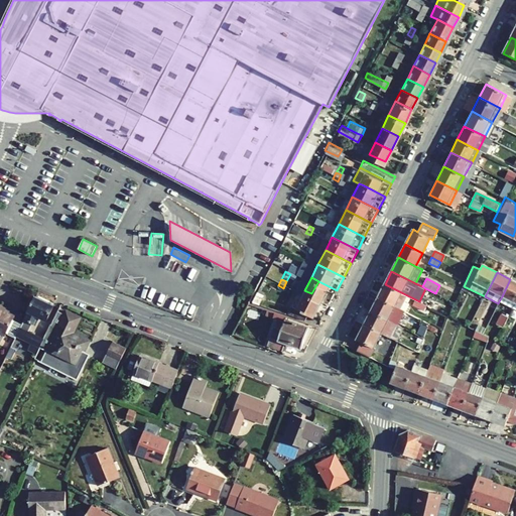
[(515,301),(515,281),(510,279),(502,296),(515,303),(515,301)]
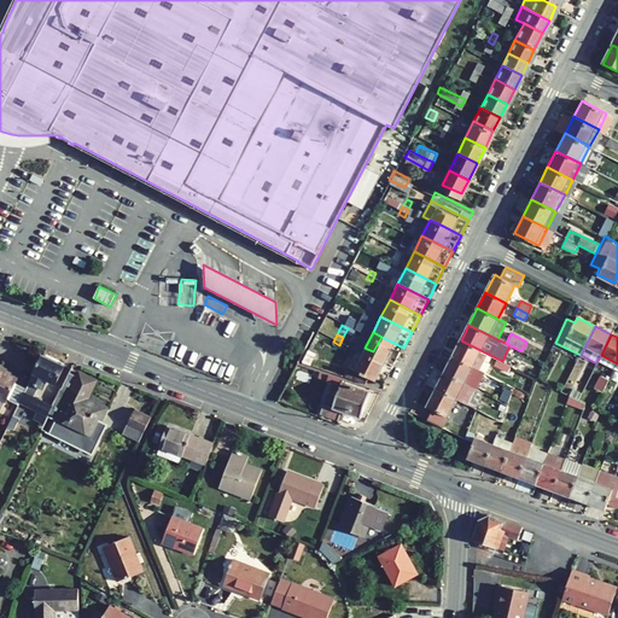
[(382,337),(373,351),(396,362),(403,348),(382,337)]
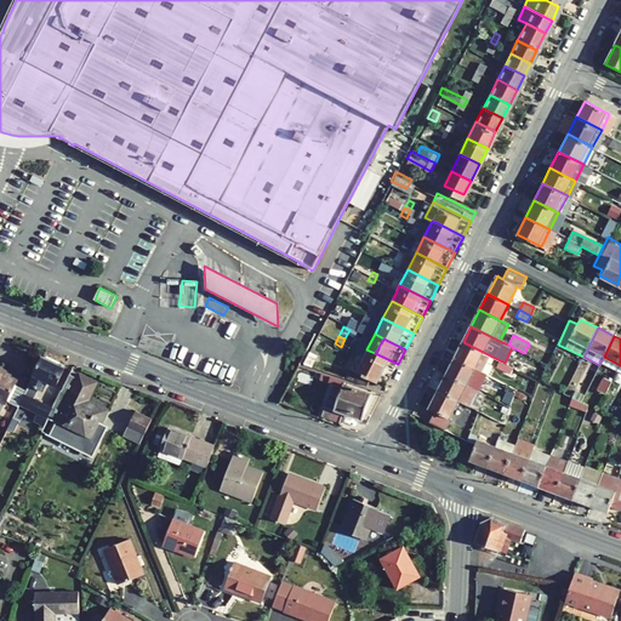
[(455,358),(482,372),(490,355),(463,342),(455,358)]
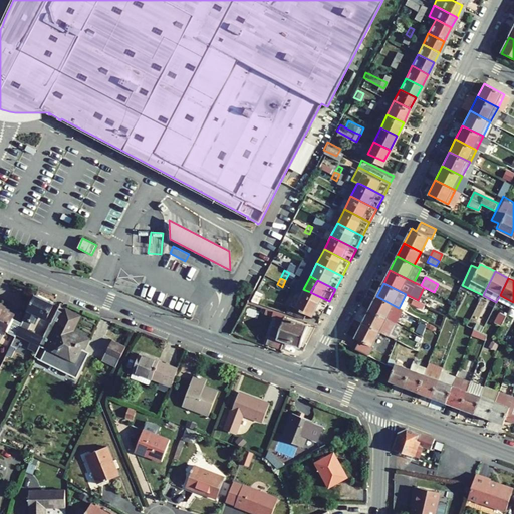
[(305,290),(295,309),(311,317),(314,311),(322,316),(329,301),(310,292),(305,290)]
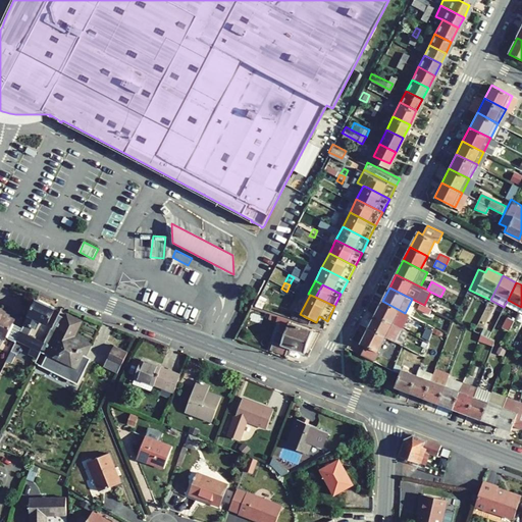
[(16,340),(31,347),(41,352),(45,344),(29,335),(33,327),(36,328),(40,321),(47,324),(54,309),(35,300),(21,328),(16,340)]
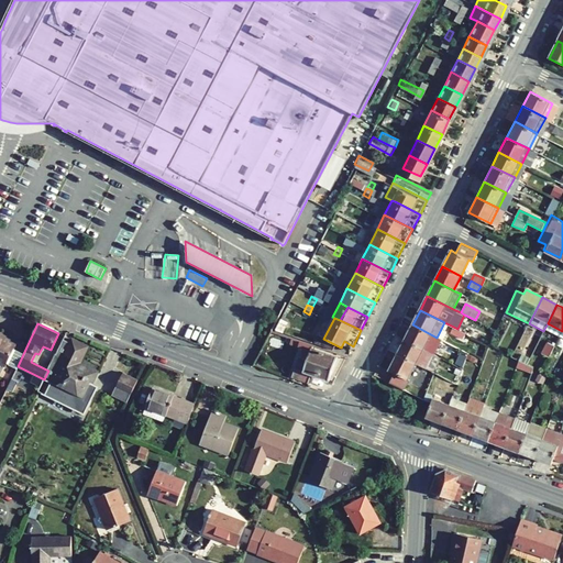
[(548,323),(544,329),(560,335),(562,331),(548,323)]
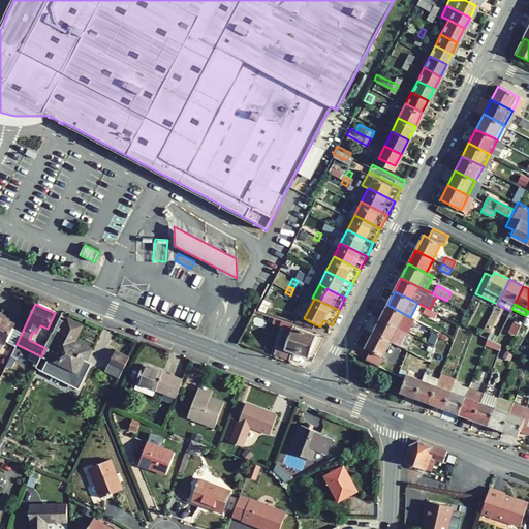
[(407,333),(414,319),(410,317),(387,305),(380,319),(407,333)]
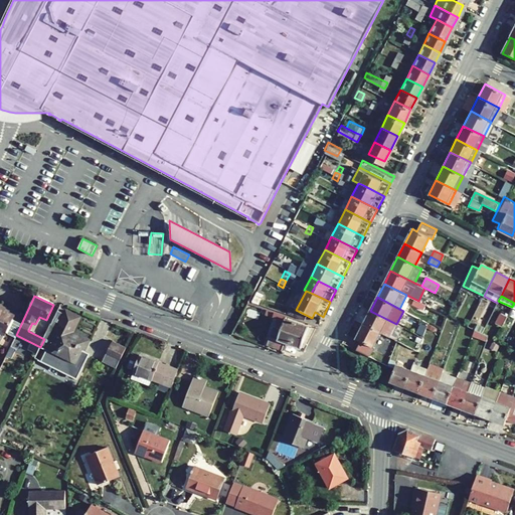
[(414,299),(411,305),(423,310),(425,305),(418,301),(414,299)]
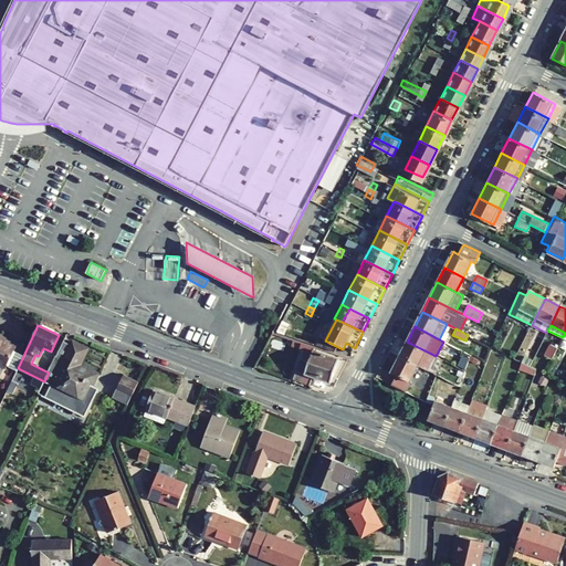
[(302,366),(299,374),(313,379),(316,370),(332,377),(341,356),(317,346),(318,343),(296,334),(293,341),(315,350),(307,368),(302,366)]
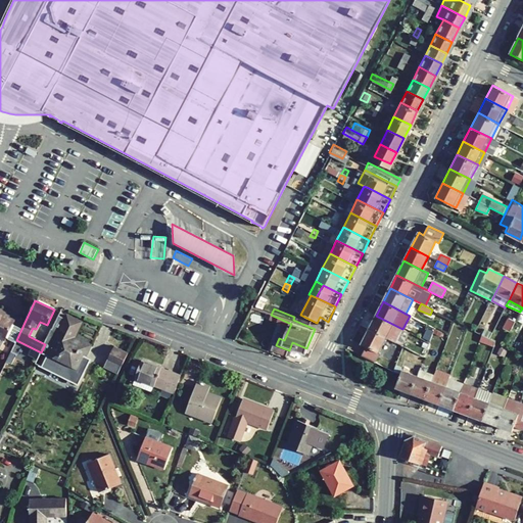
[(0,348),(4,339),(5,340),(6,338),(14,343),(16,340),(21,329),(13,325),(14,321),(0,314),(0,348)]
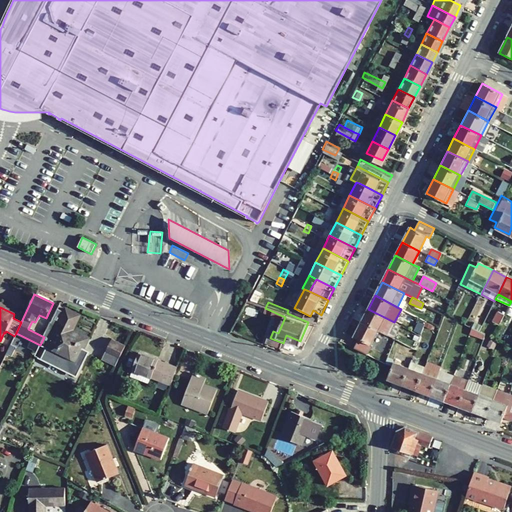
[(76,314),(66,309),(64,312),(57,309),(44,337),(40,345),(47,349),(41,360),(77,378),(89,353),(83,350),(87,340),(68,331),(76,314)]
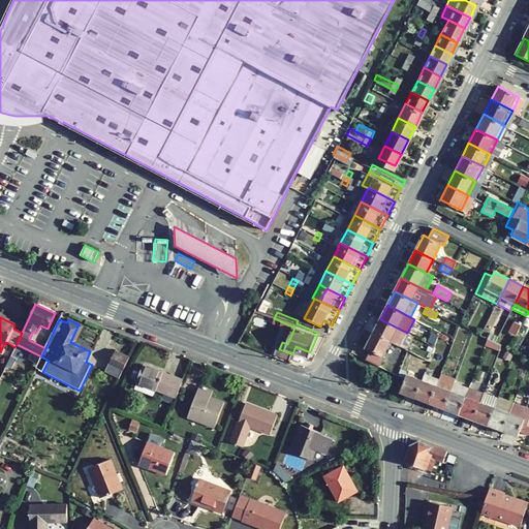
[(400,347),(407,333),(380,319),(373,333),(391,342),(400,347)]
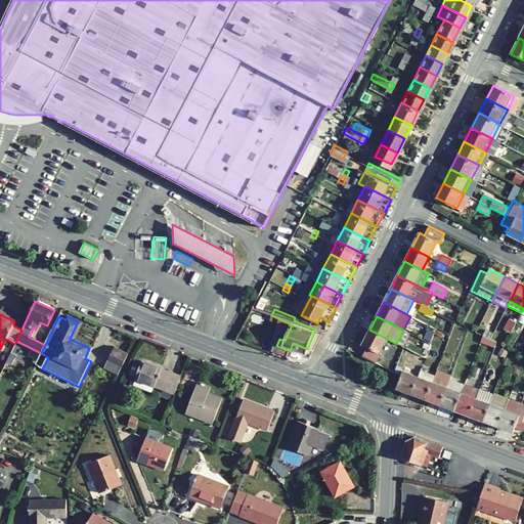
[(504,330),(511,333),(516,321),(510,318),(504,330)]
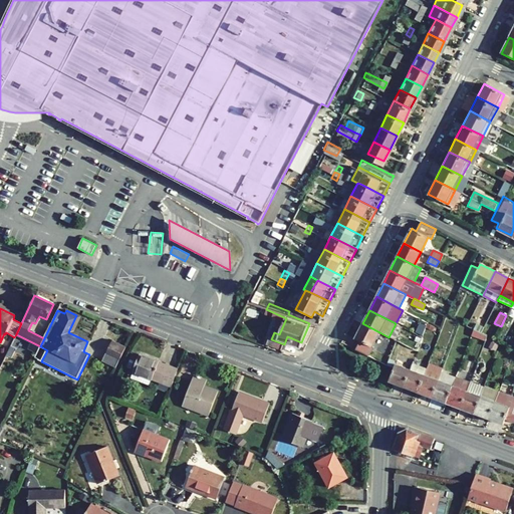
[(355,349),(368,356),(372,347),(371,346),(379,332),(362,323),(355,338),(359,340),(355,349)]
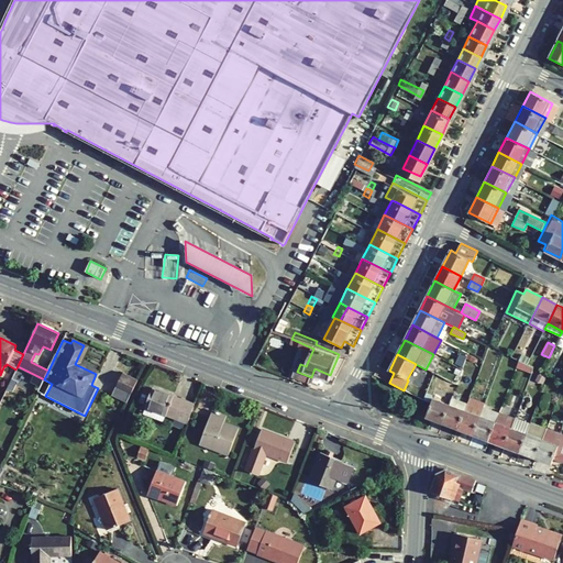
[(426,370),(433,373),(440,357),(433,354),(426,370)]
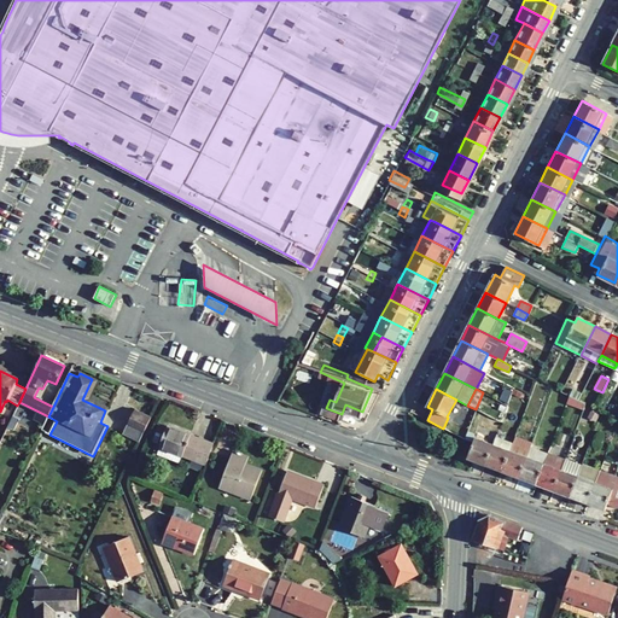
[(582,394),(572,390),(570,396),(578,401),(582,394)]
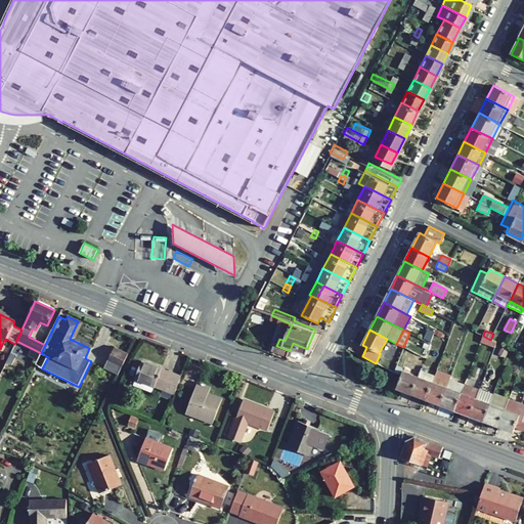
[(483,336),(480,343),(494,348),(496,343),(490,340),(483,336)]
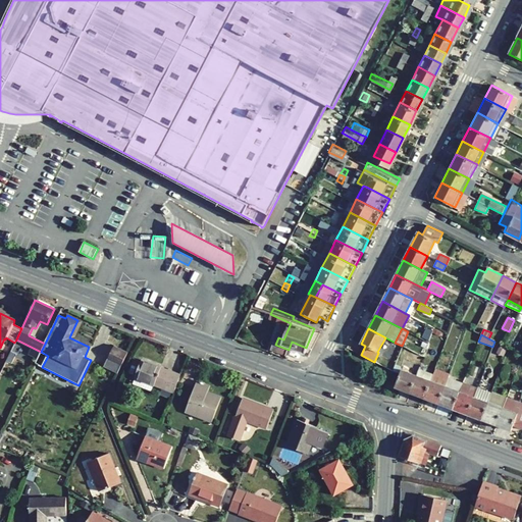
[(114,346),(108,359),(121,365),(128,353),(114,346)]
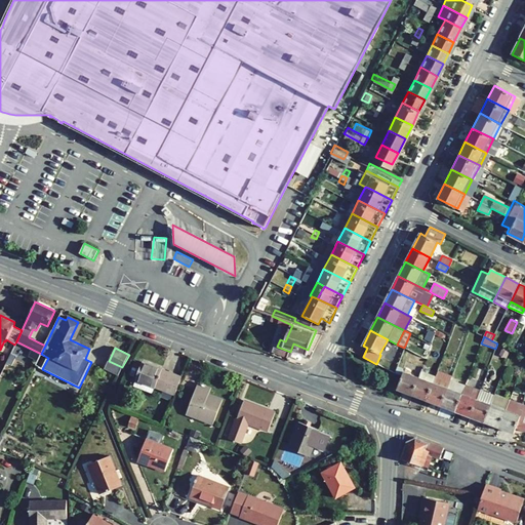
[(31,349),(28,356),(37,361),(41,354),(31,349)]
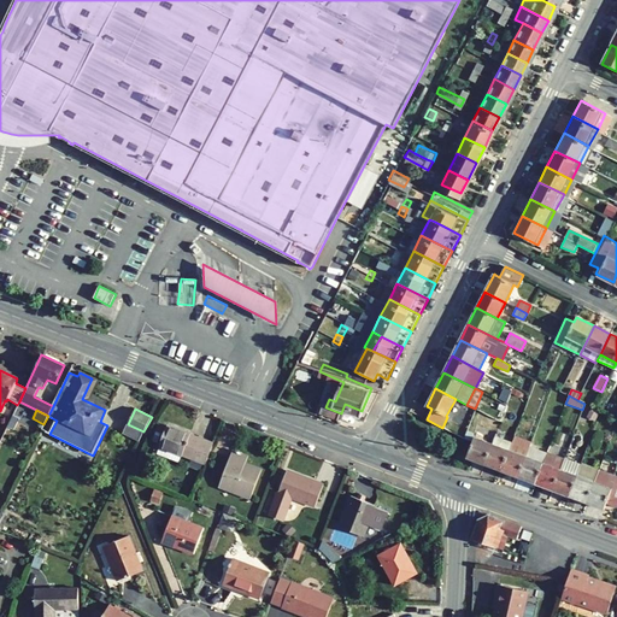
[(7,427),(13,429),(18,418),(12,415),(7,427)]
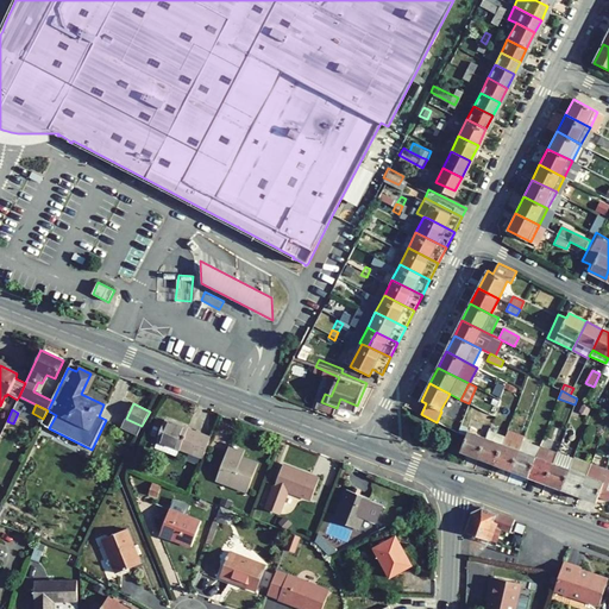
[(158,418),(152,437),(158,439),(165,421),(158,418)]
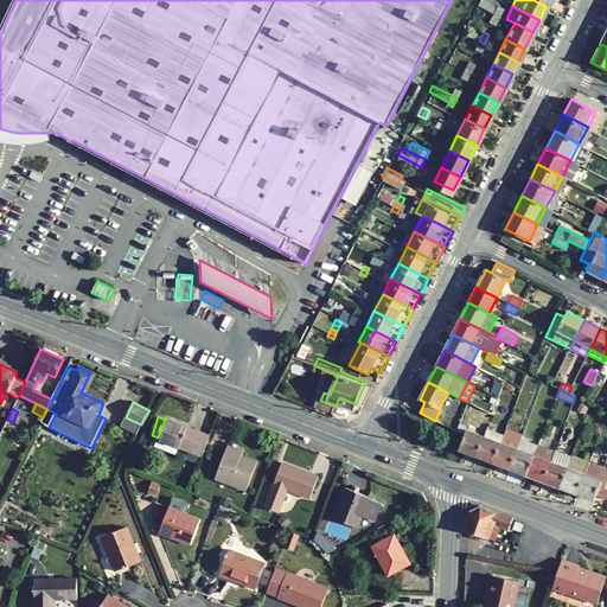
[(126,417),(121,427),(138,434),(141,425),(126,417)]
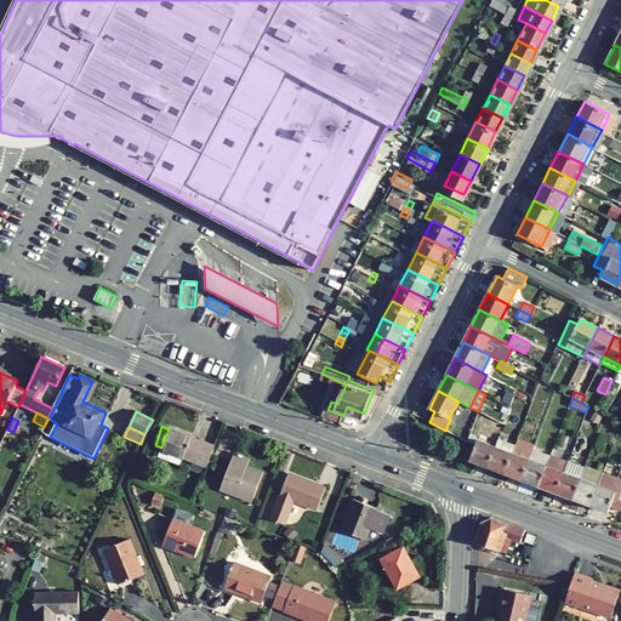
[(205,466),(206,467),(215,446),(169,429),(161,448),(160,449),(182,457),(192,461),(205,466)]
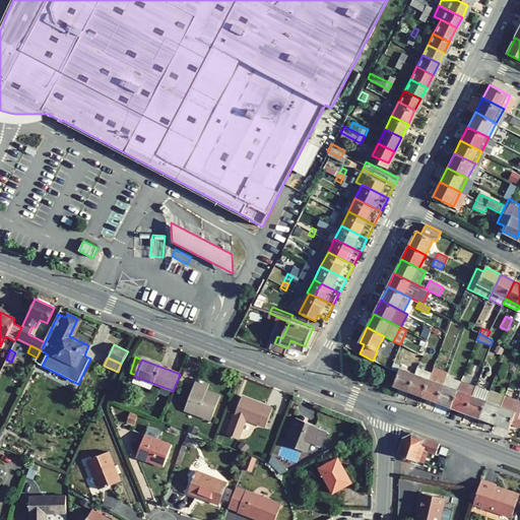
[(423,396),(437,401),(443,385),(447,377),(448,373),(434,368),(432,374),(429,379),(423,396)]
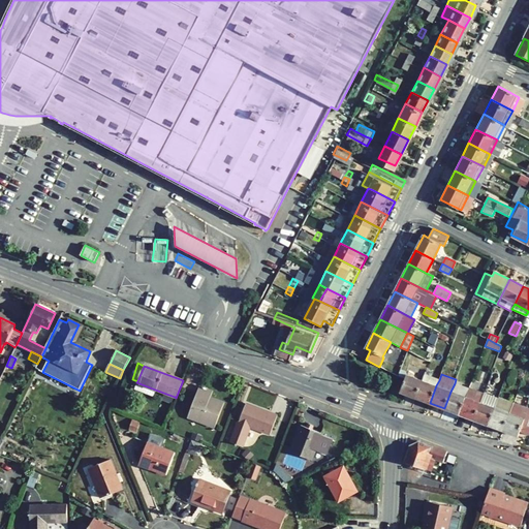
[(407,375),(400,392),(415,398),(422,380),(407,375)]
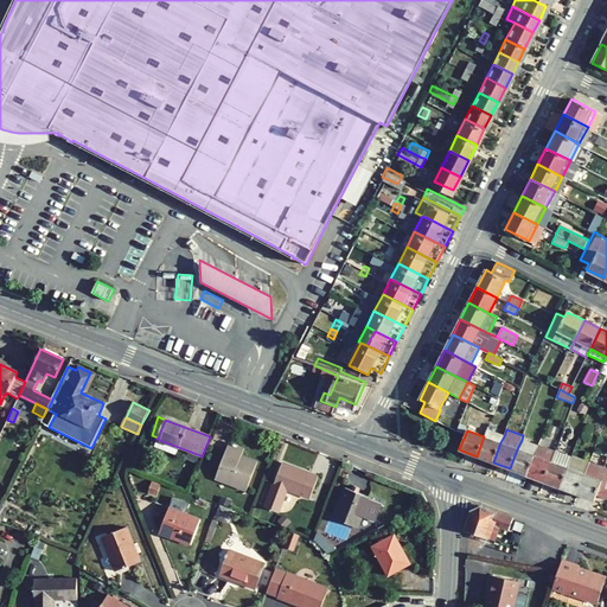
[(500,442),(504,436),(486,430),(484,436),(500,442)]
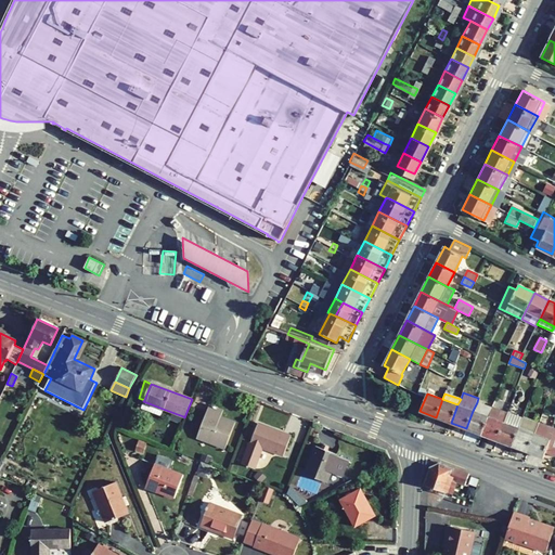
[(436,417),(451,423),(457,404),(442,399),(436,417)]
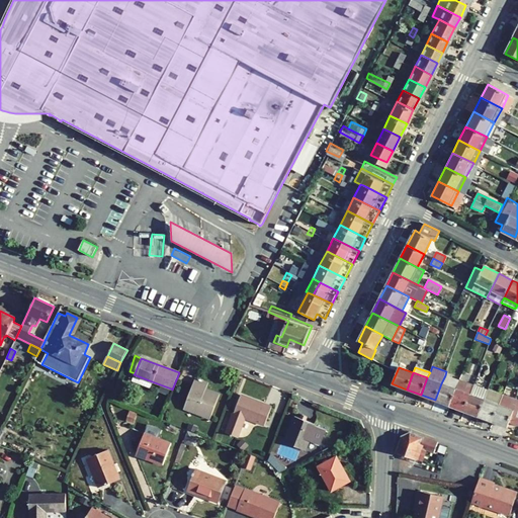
[(134,374),(132,380),(150,387),(152,381),(134,374)]
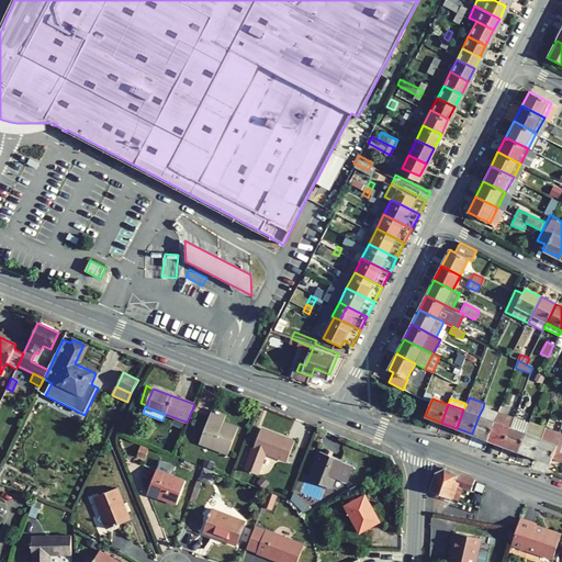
[(498,413),(483,407),(479,416),(495,422),(498,413)]
